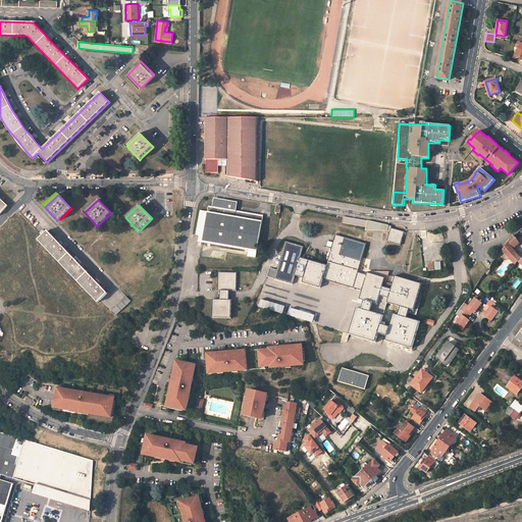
[(112,214),(111,213),(100,223),(101,224),(112,214)]
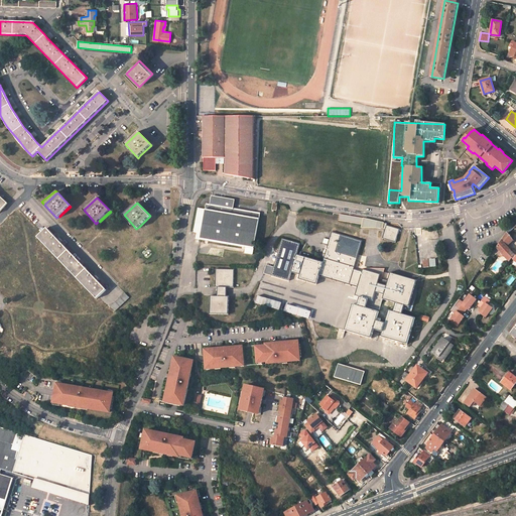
[(151,218),(150,216),(139,227),(140,228),(151,218)]
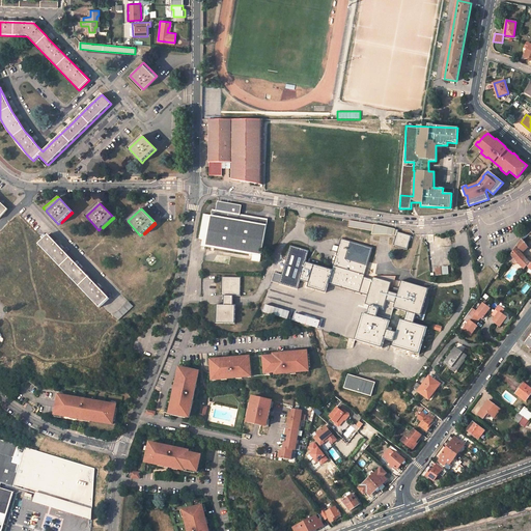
[(372,229),(371,233),(394,235),(395,226),(348,222),(348,227),(372,229)]
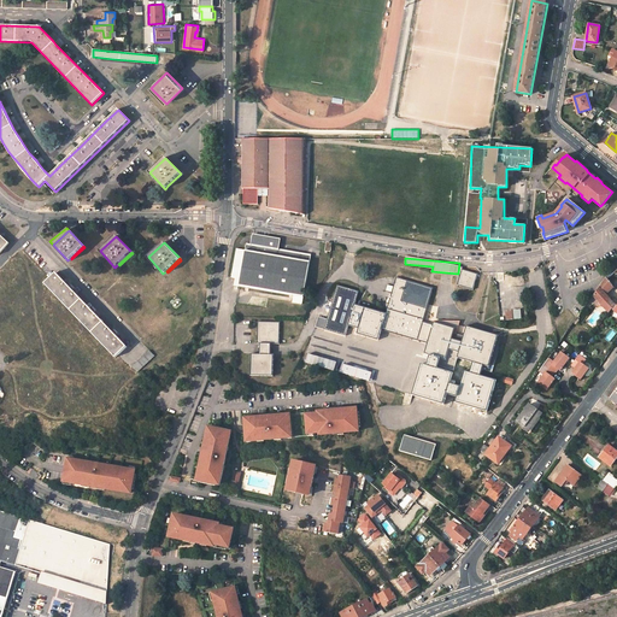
[(460,271),(456,287),(471,291),(475,276),(460,271)]
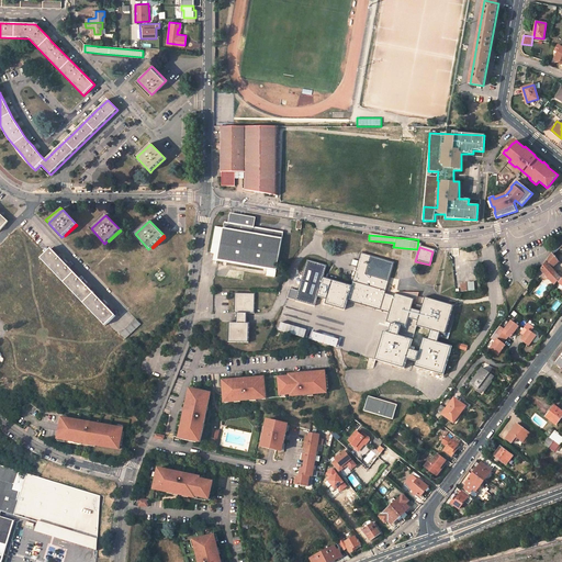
[(63,260),(51,248),(42,258),(108,324),(116,315),(107,305),(103,302),(86,284),(82,281),(66,265),(63,260)]
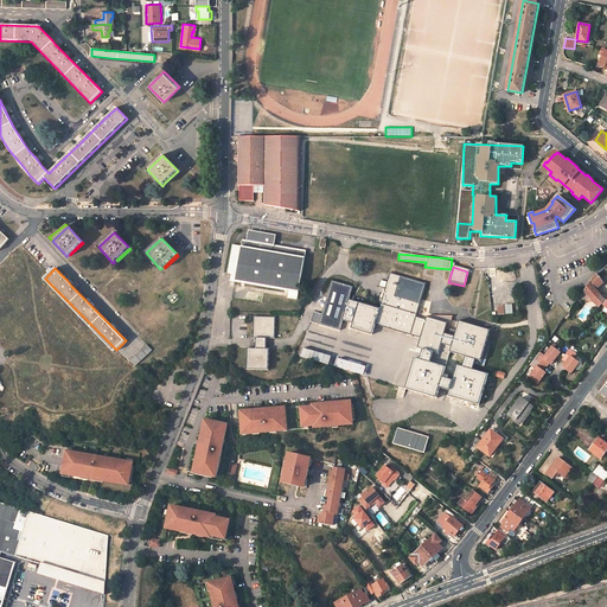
[(502,272),(503,281),(516,280),(515,272),(502,272)]
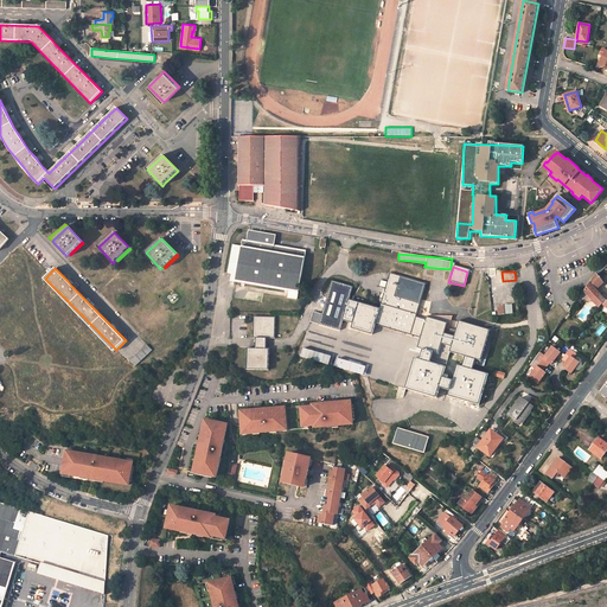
[(596,273),(590,282),(596,288),(604,282),(596,273)]
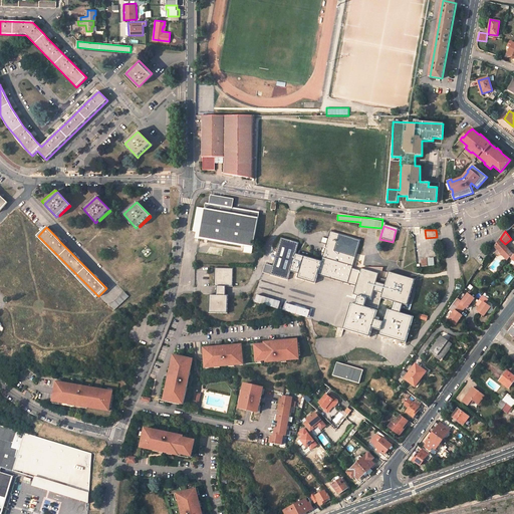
[(297,245),(280,240),(272,267),(264,265),(262,274),(286,281),(289,273),(298,276),(297,279),(314,284),(316,276),(355,288),(353,296),(358,298),(356,307),(350,305),(343,331),(369,339),(372,329),(380,331),(379,336),(406,344),(413,318),(402,315),(403,307),(407,308),(415,282),(389,274),(384,287),(376,284),(378,276),(360,271),(360,272),(351,270),(359,242),(329,234),(320,263),(293,256),(297,245)]
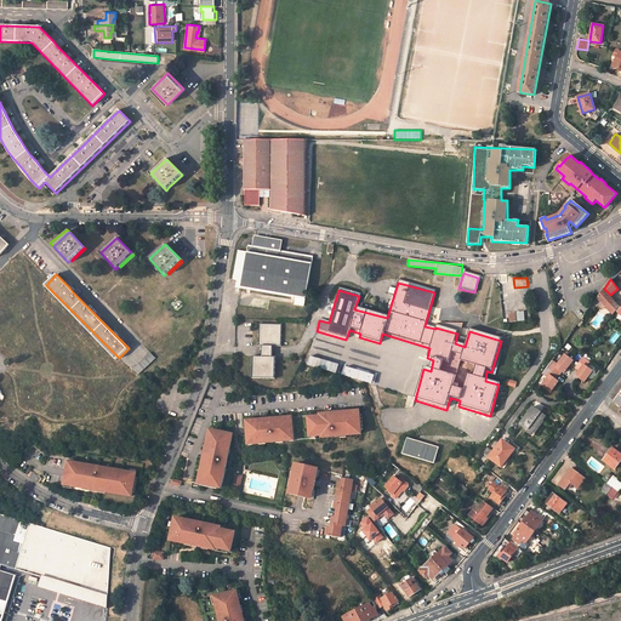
[(119,358),(46,285),(44,286),(117,359),(119,358)]
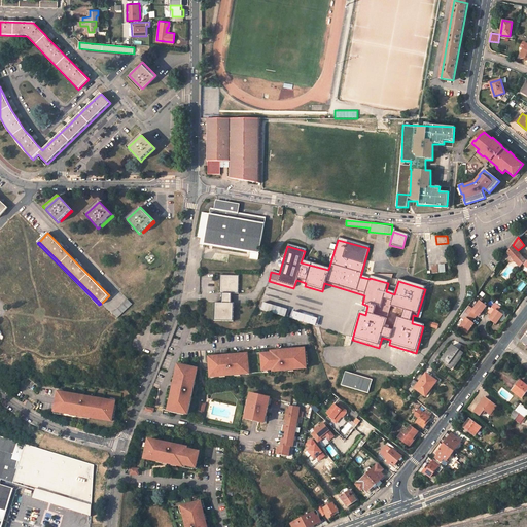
[(520,266),(523,264),(526,259),(518,250),(513,245),(512,245),(506,252),(520,266)]
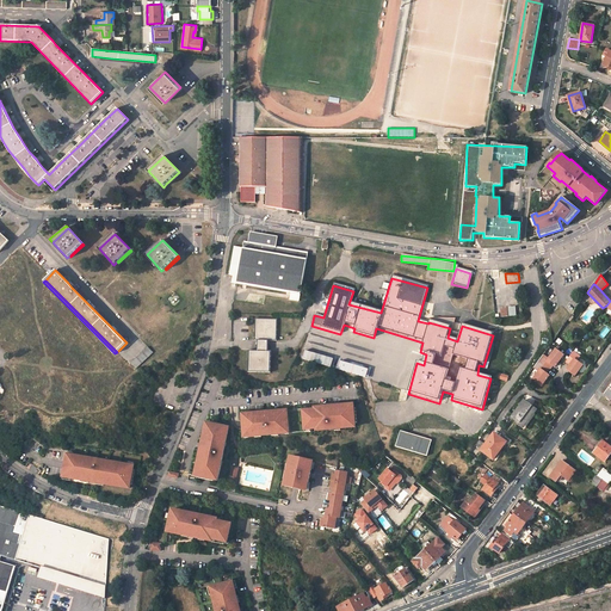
[(258,323),(258,345),(260,345),(259,356),(252,356),(252,376),(273,377),(275,356),(270,356),(270,345),(278,345),(279,323),(258,323)]
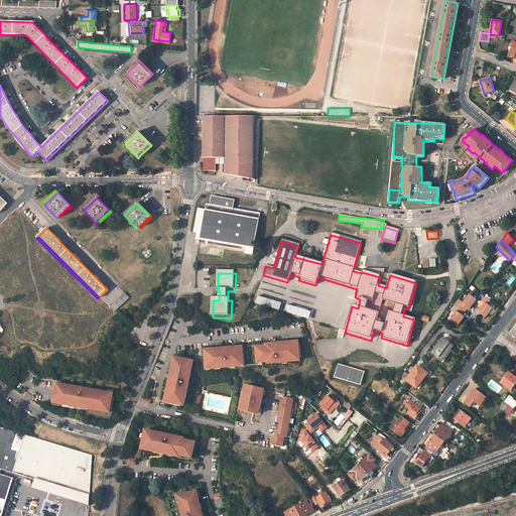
[(125,291),(113,305),(117,310),(130,296),(125,291)]
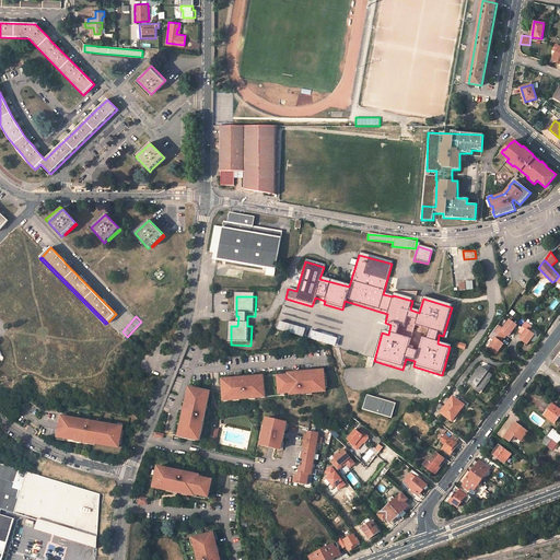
[(498,324),(493,330),(503,338),(505,335),(508,336),(516,325),(509,318),(502,328),(498,324)]
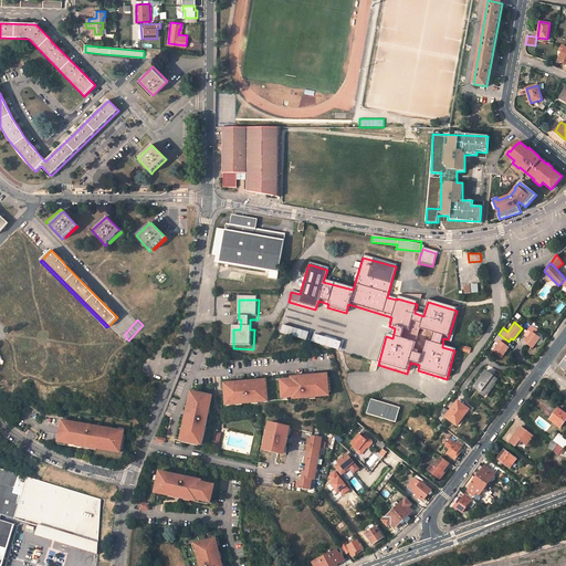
[(283,325),(281,333),(306,339),(308,332),(283,325)]
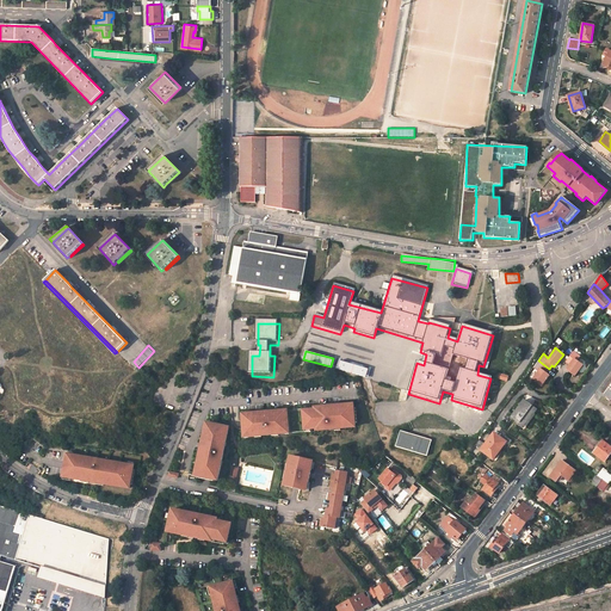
[(576,360),(580,356),(574,352),(566,363),(569,365),(566,370),(575,376),(582,365),(576,360)]
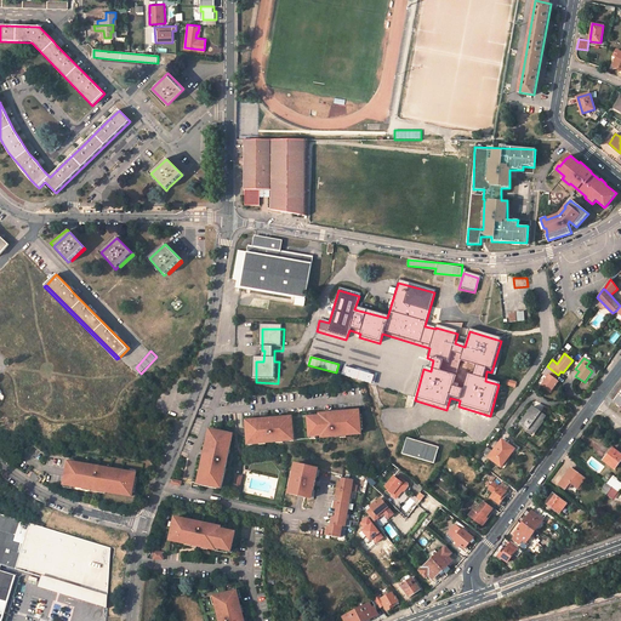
[(558,375),(547,366),(542,372),(547,376),(541,385),(550,392),(558,381),(554,379),(558,375)]
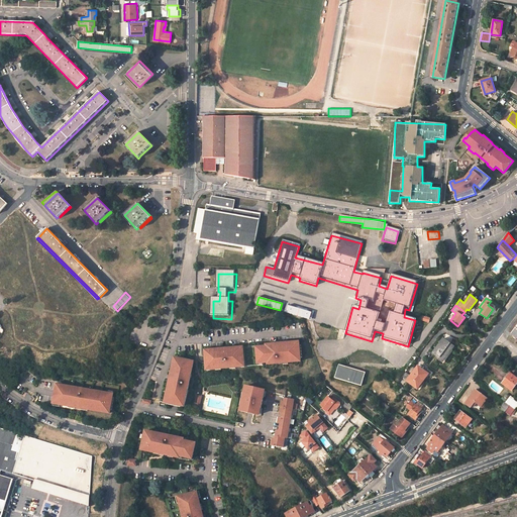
[(443,338),(432,352),(442,360),(453,345),(443,338)]
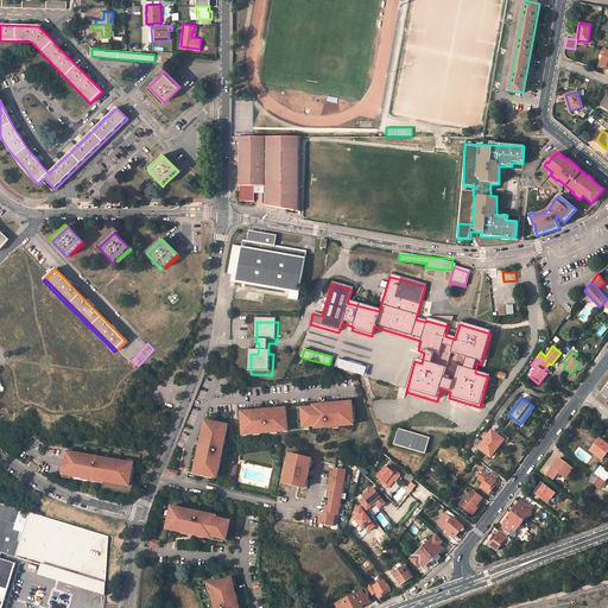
[(302,406),(303,424),(308,424),(314,423),(314,425),(333,424),(331,423),(337,423),(337,424),(353,423),(353,418),(353,415),(350,415),(349,409),(352,407),(352,404),(352,400),(336,401),(336,403),(333,403),(333,401),(330,401),(324,401),(317,403),(317,405),(314,405),(302,406)]
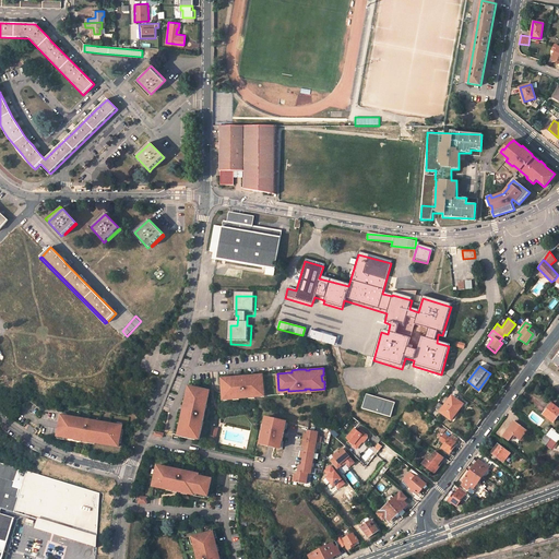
[(235,375),(235,376),(232,376),(232,375),(225,375),(225,377),(222,377),(224,395),(233,395),(233,394),(239,394),(248,394),(253,393),(260,393),(260,391),(263,391),(262,373),(259,375),(259,372),(252,372),(252,375),(249,375),(249,373),(247,373),(242,373),(235,375)]
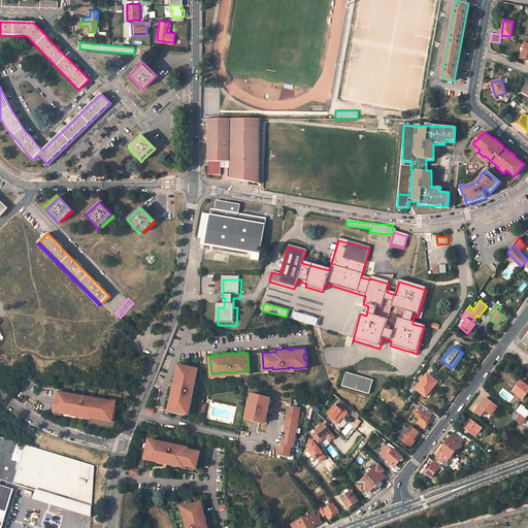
[(182,363),(177,362),(175,375),(176,375),(176,378),(175,378),(174,381),(173,386),(173,390),(172,392),(173,392),(173,395),(172,395),(169,408),(189,411),(194,382),(193,382),(193,378),(195,378),(197,366),(194,365),(191,364),(190,366),(185,365),(185,364),(182,363)]
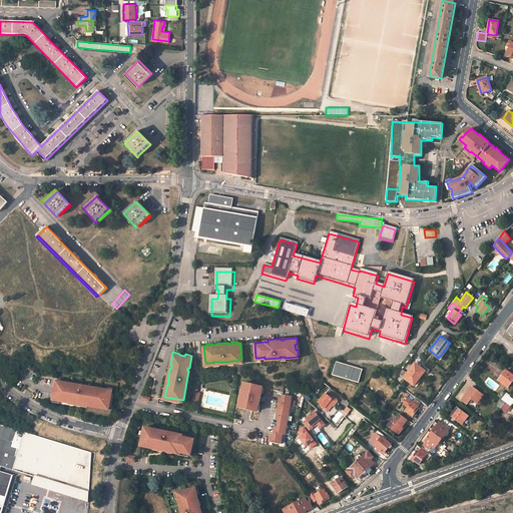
[(337,362),(333,376),(359,383),(363,370),(337,362)]
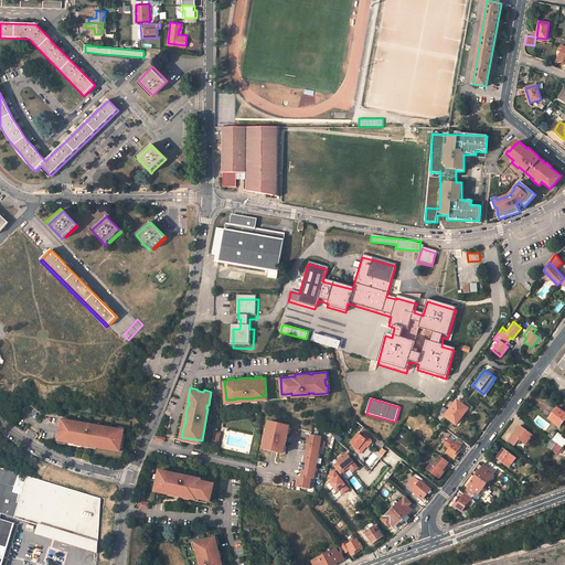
[(456,401),(444,417),(455,426),(467,409),(456,401)]
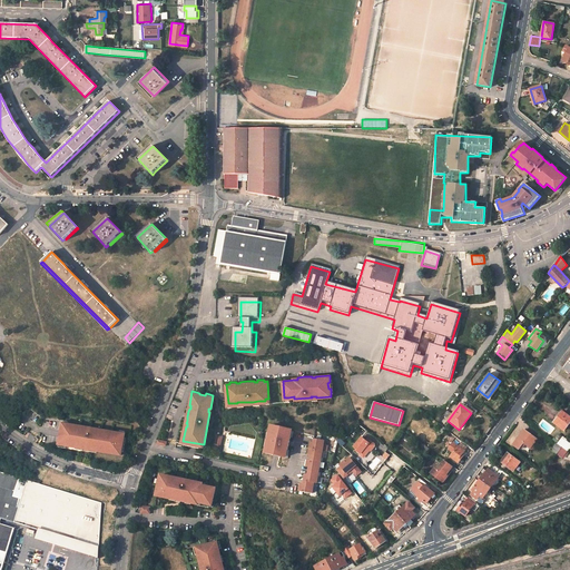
[(556,418),(553,421),(567,432),(569,426),(569,416),(562,411),(560,414),(559,413),(556,416),(556,418)]
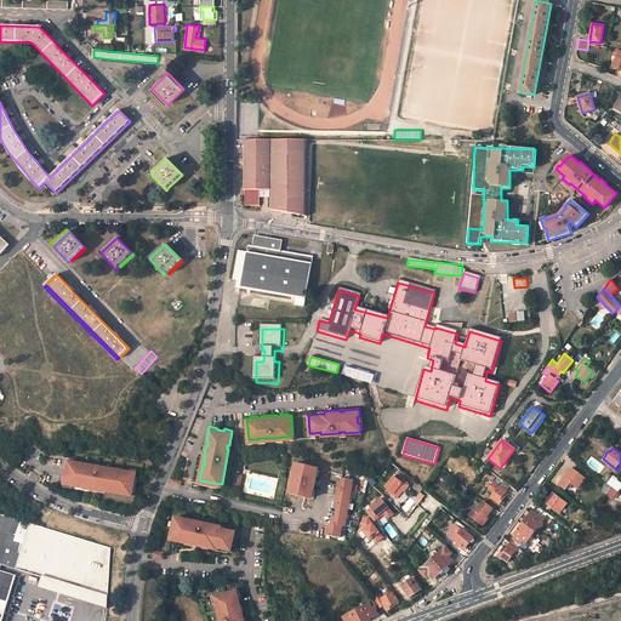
[(75,460),(69,459),(66,482),(73,483),(84,485),(90,485),(90,486),(102,489),(102,488),(107,489),(134,493),(134,489),(135,485),(132,485),(134,482),(134,478),(136,478),(137,474),(137,471),(131,469),(121,467),(121,469),(118,468),(119,467),(110,466),(110,467),(107,467),(107,465),(91,462),(91,463),(87,463),(87,462),(75,460)]
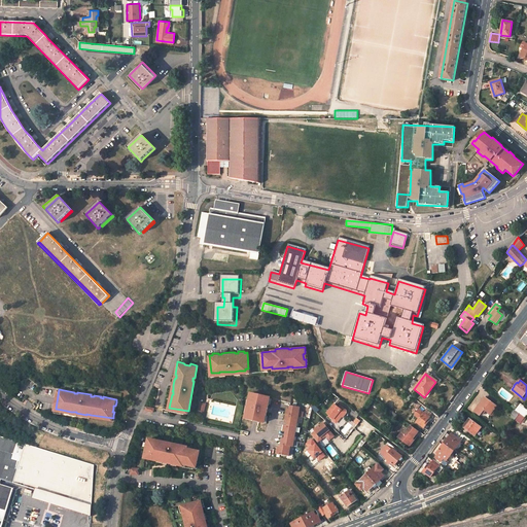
[(245,419),(264,423),(264,422),(265,416),(266,417),(269,405),(268,405),(269,398),(270,397),(251,393),(245,419)]
